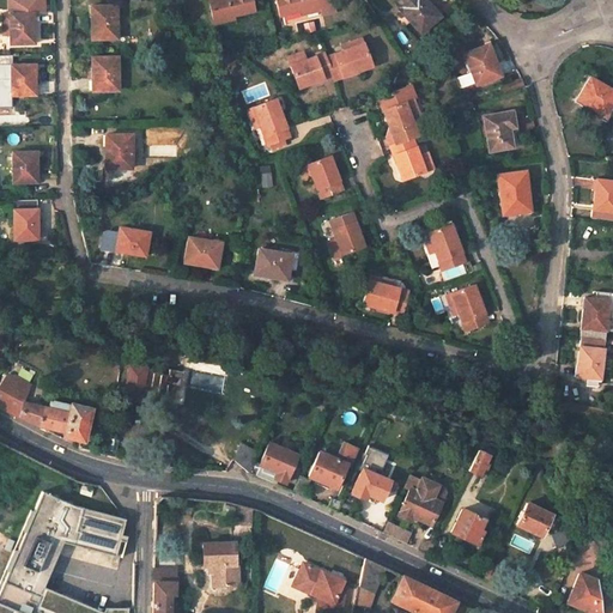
[(8,0),(10,13),(36,12),(41,12),(41,8),(44,8),(44,0),(8,0)]
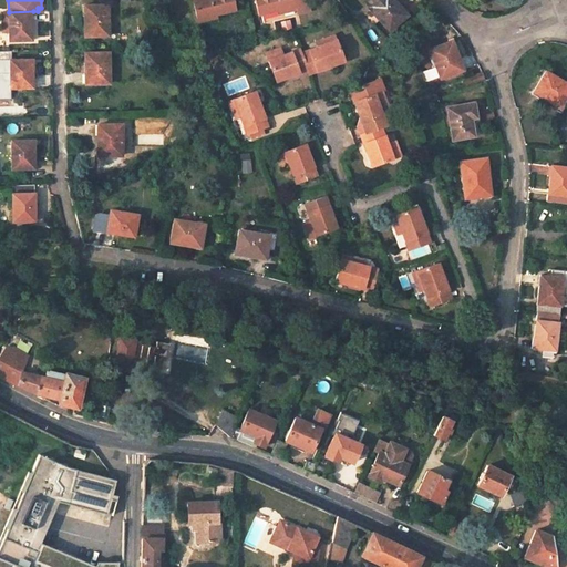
[(193,0),(198,22),(216,18),(216,14),(235,10),(233,0),(193,0)]
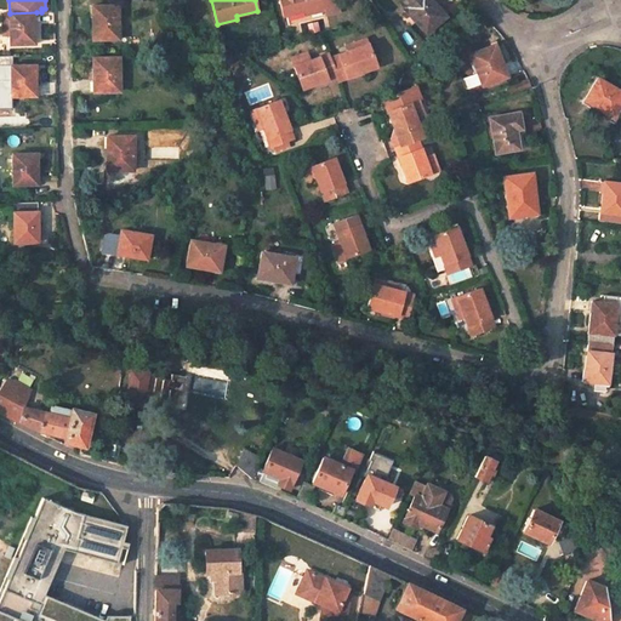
[(306,15),(325,10),(326,15),(339,12),(335,0),(279,0),(284,16),(286,16),(305,11),(306,15)]
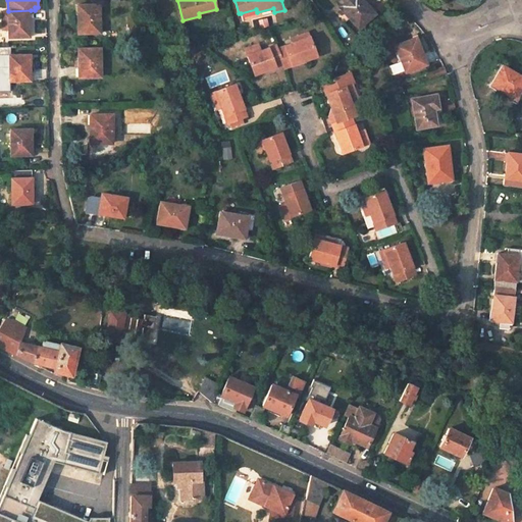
[(338,7),(358,29),(375,14),(362,0),(343,0),(345,2),(340,6),(338,7)]
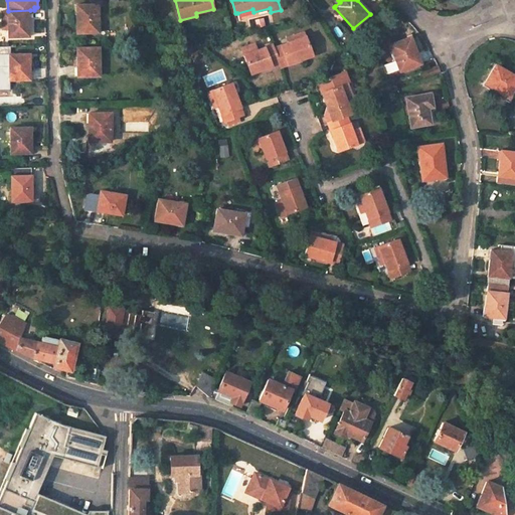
[(98,4),(76,5),(76,14),(76,33),(99,33),(98,4)]
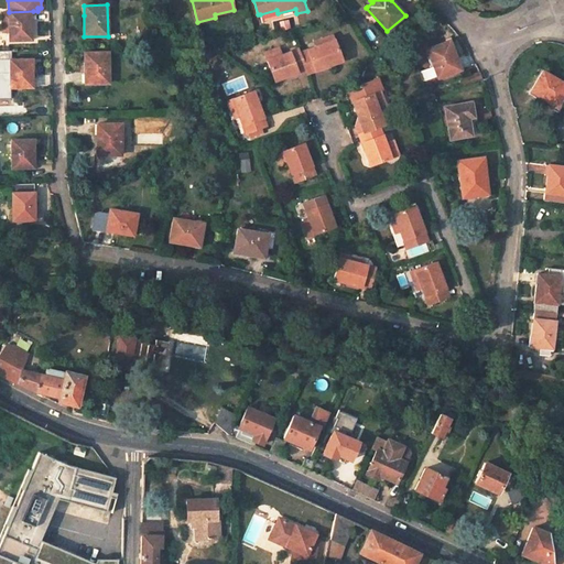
[(277,10),(260,14),(262,23),(271,21),(279,19),(278,13),(277,10)]
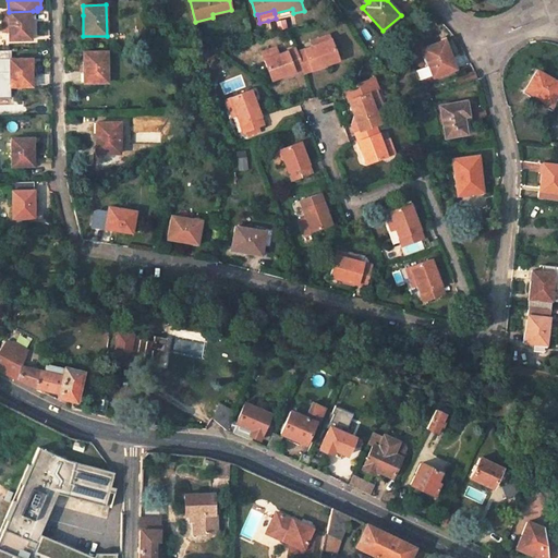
[(33,11),(9,12),(9,13),(9,32),(9,40),(32,38),(32,22),(33,22),(33,11)]
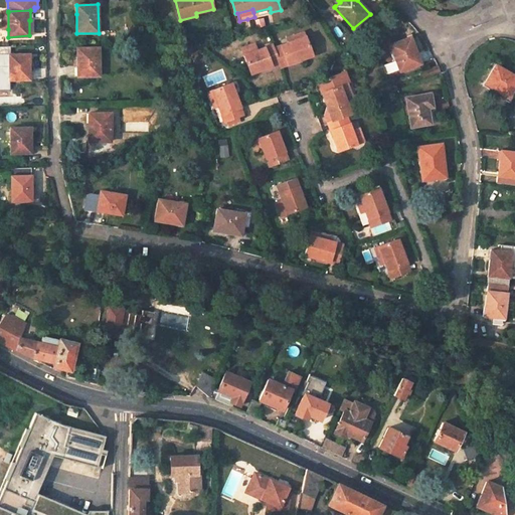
[(312,55),(304,32),(294,36),(295,40),(281,46),(288,64),(312,55)]
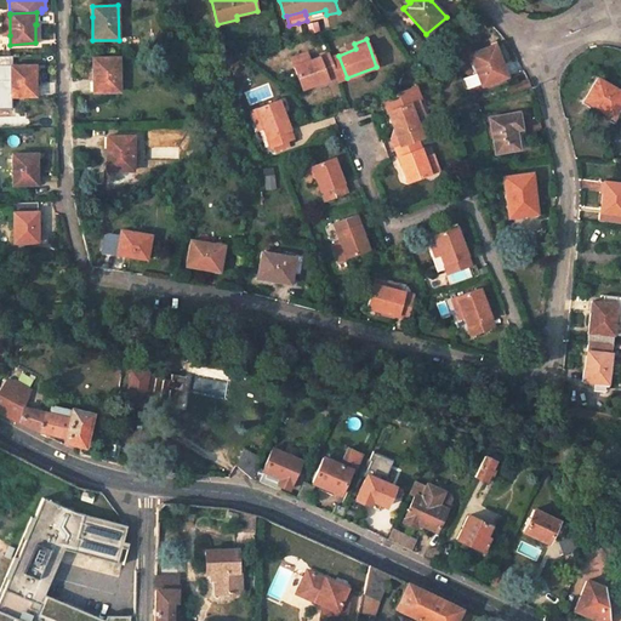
[(495,45),(469,55),(482,86),(507,79),(502,67),(495,45)]
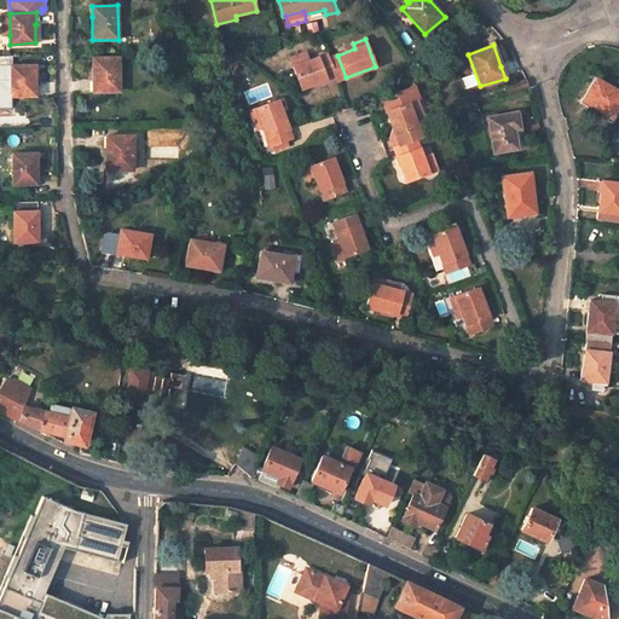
[(329,58),(327,53),(318,58),(325,79),(335,76),(329,58)]
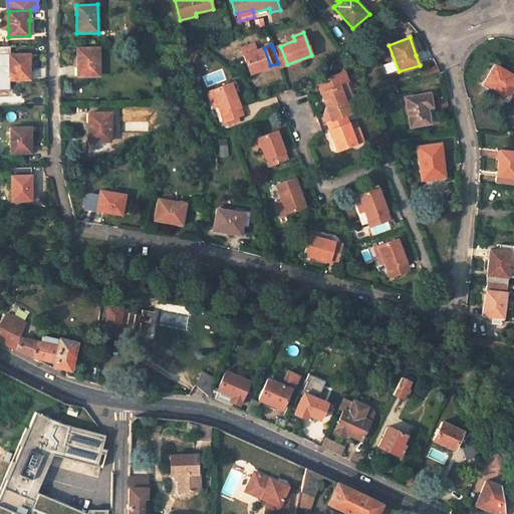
[(270,65),(264,48),(252,52),(250,45),(240,48),(250,73),(270,65)]
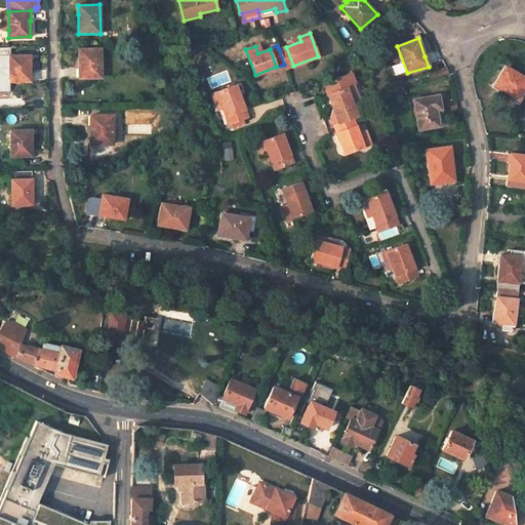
[(9,82),(9,55),(9,47),(0,47),(0,91),(10,91),(9,82)]
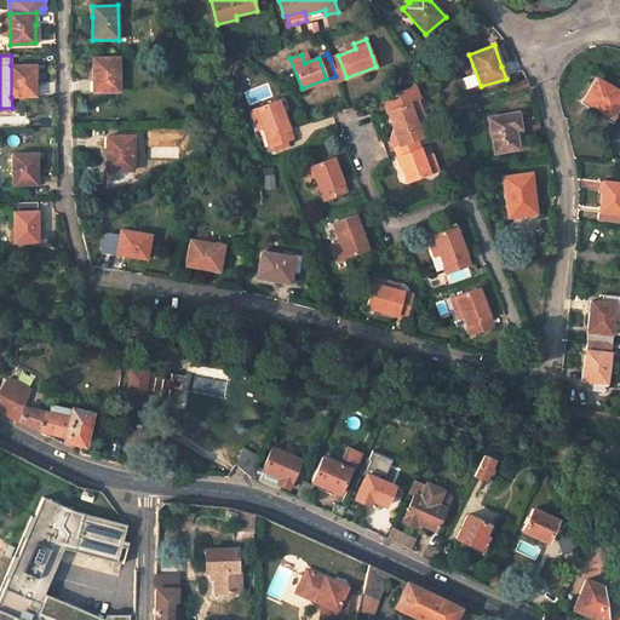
[(346,78),(338,56),(329,58),(336,76),(338,80),(346,78)]
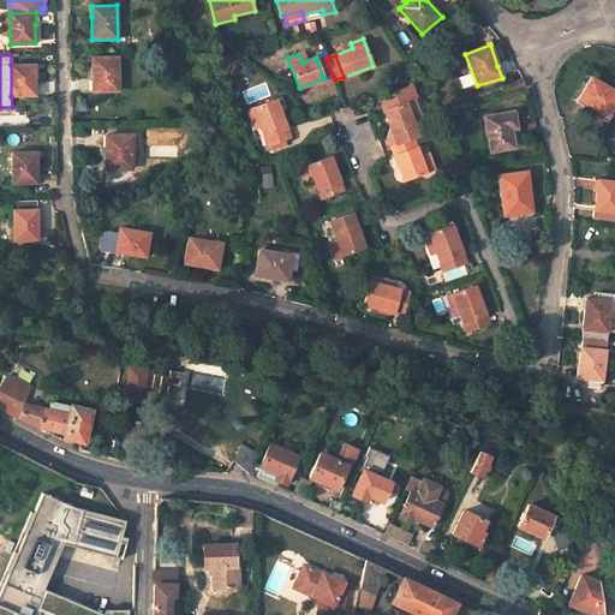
[(118,57),(91,58),(93,81),(94,91),(119,91),(118,57)]
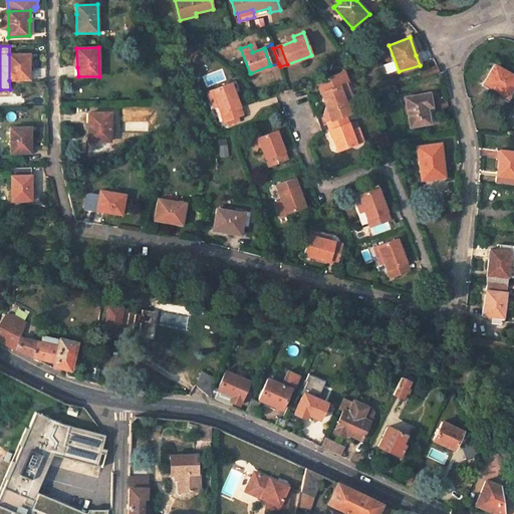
[(29,54),(9,54),(9,80),(30,79),(29,54)]
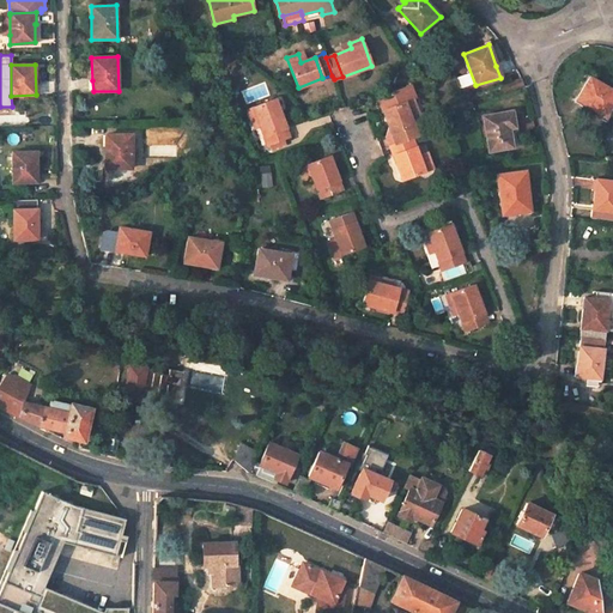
[(612,102),(612,90),(589,77),(577,99),(586,104),(586,105),(605,116),(612,102)]
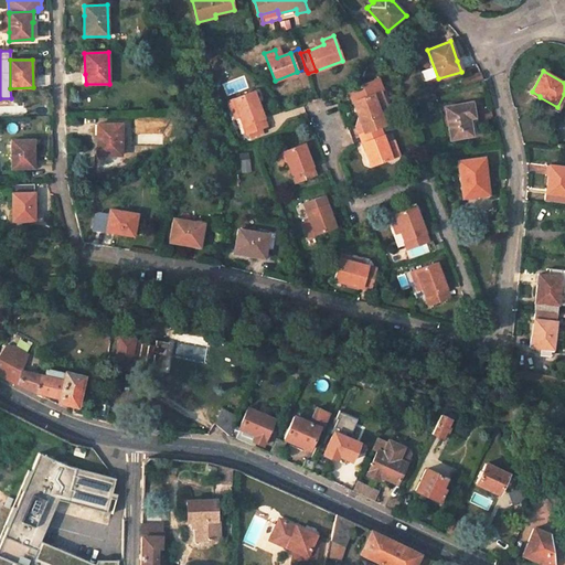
[(263,118),(253,91),(228,100),(232,110),(236,109),(243,126),(263,118)]
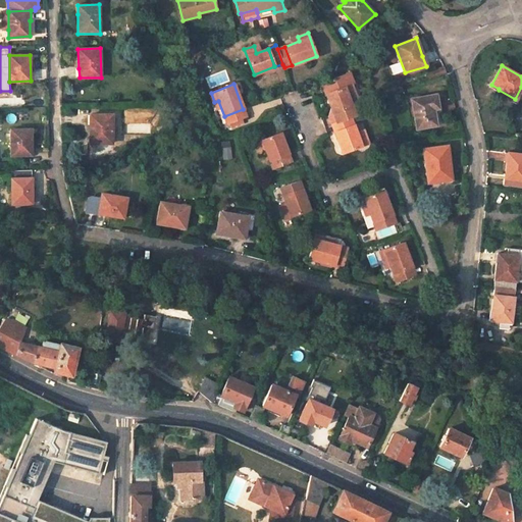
[(355,94),(352,84),(325,94),(333,115),(352,108),(348,96),(355,94)]
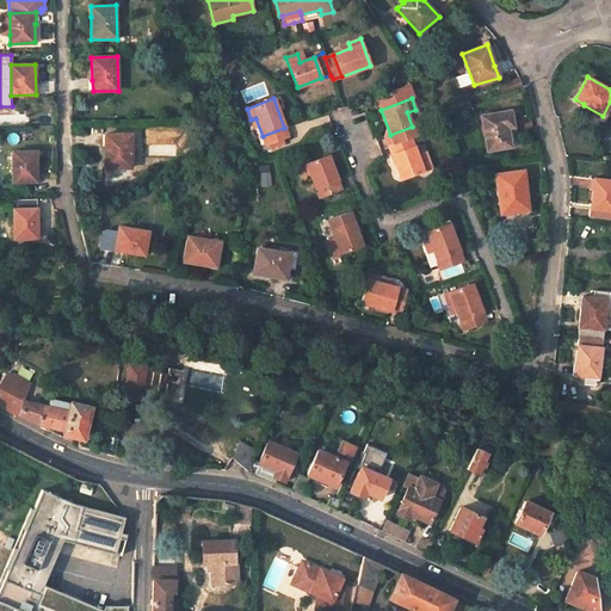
[(510,111),(481,116),(487,150),(516,146),(510,111)]
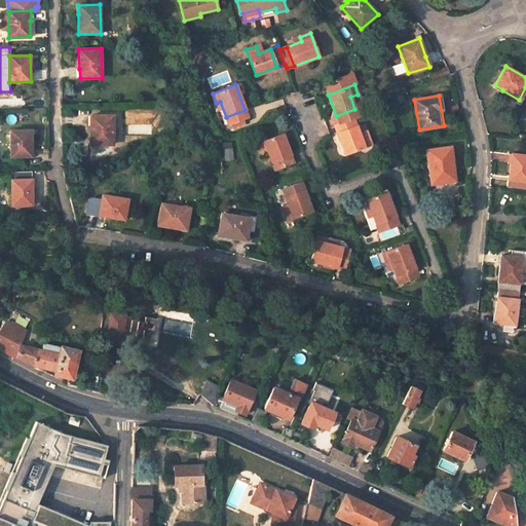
[(358,116),(354,109),(336,116),(339,123),(353,118),(358,116)]
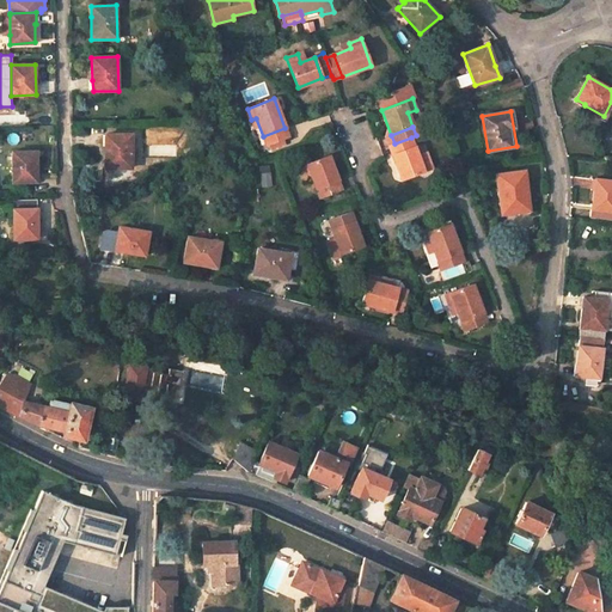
[(285,128),(263,136),(267,145),(288,136),(285,128)]
